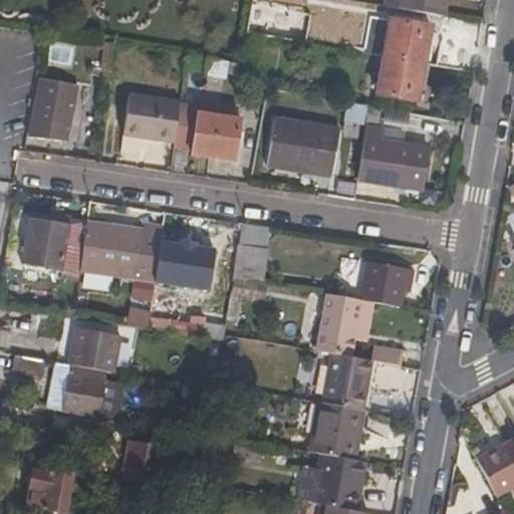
[(251,0),(250,8),(264,10),(270,10),(271,0),(251,0)]
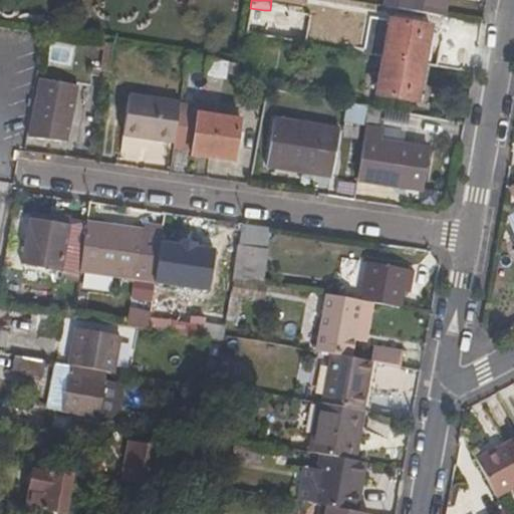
[(384,0),(383,8),(443,19),(446,0),(384,0)]
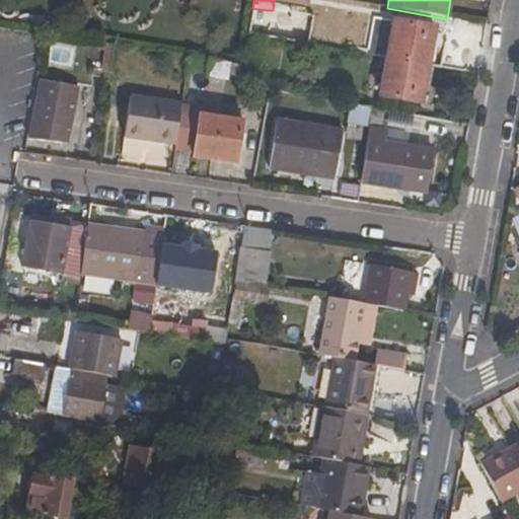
[(262,38),(267,10),(252,8),(248,34),(262,38)]
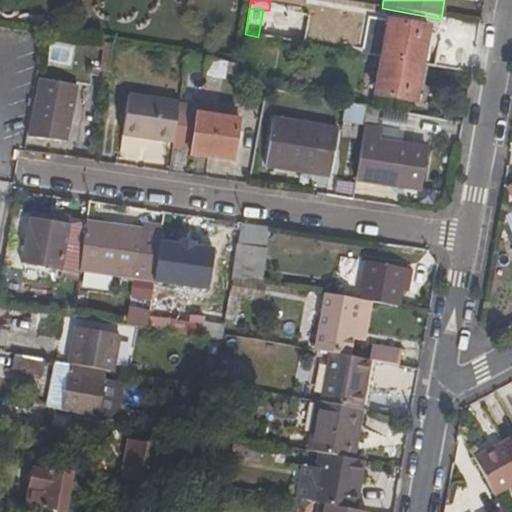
[(380,58),(423,66),(429,28),(387,21),(380,58)]
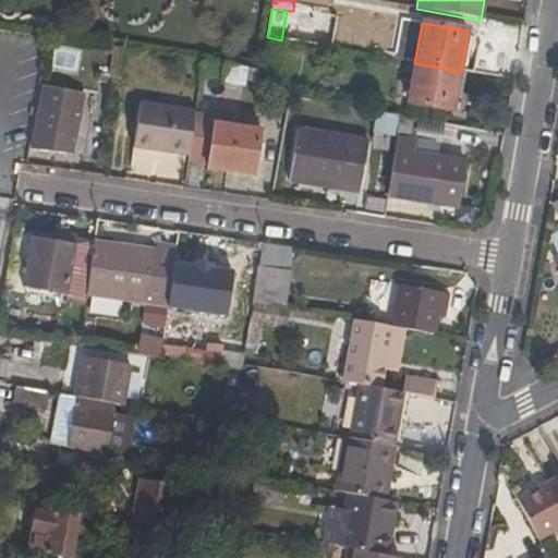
[(393,60),(409,62),(411,48),(396,46),(393,60)]
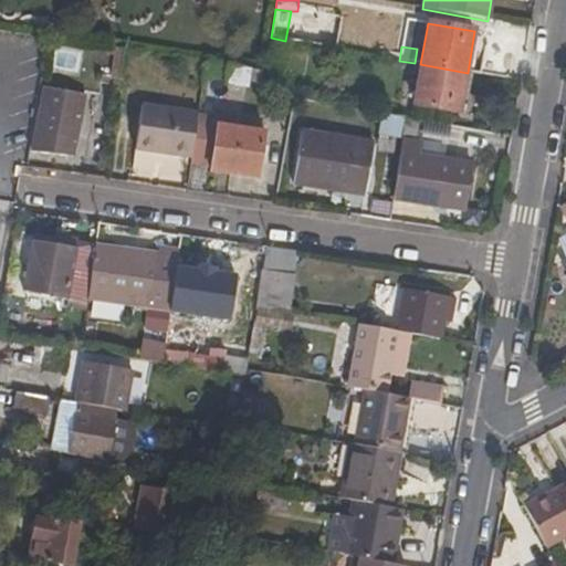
[(111,79),(119,80),(124,51),(115,49),(111,79)]
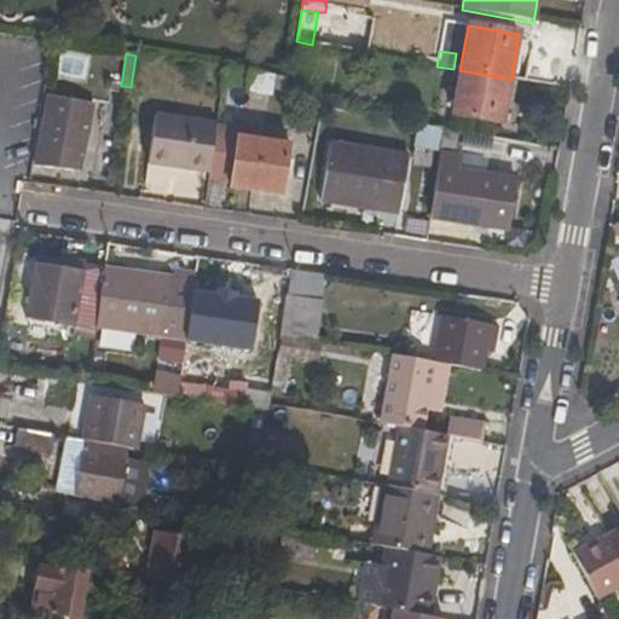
[(272,91),(308,97),(289,77),(225,68),(223,87),(272,93),(272,91)]
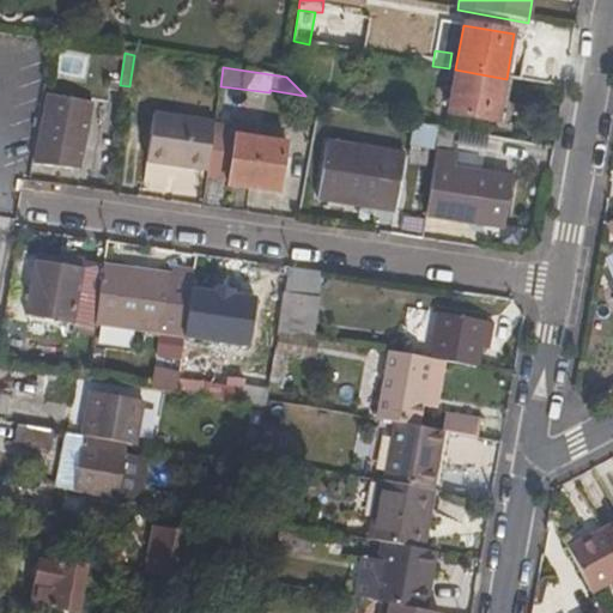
[(448,115),(499,123),(507,79),(455,70),(448,115)]
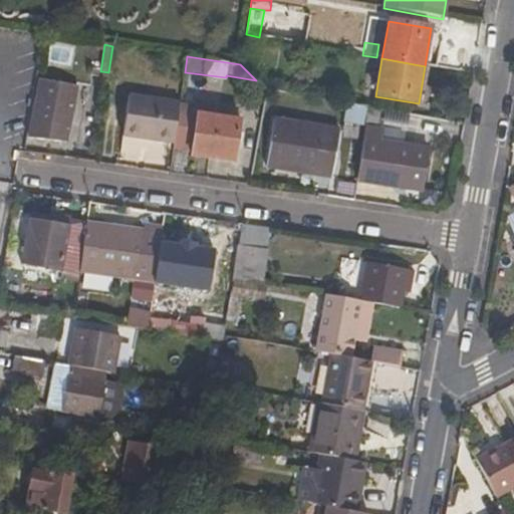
[(77,86),(39,80),(29,138),(68,144),(77,86)]
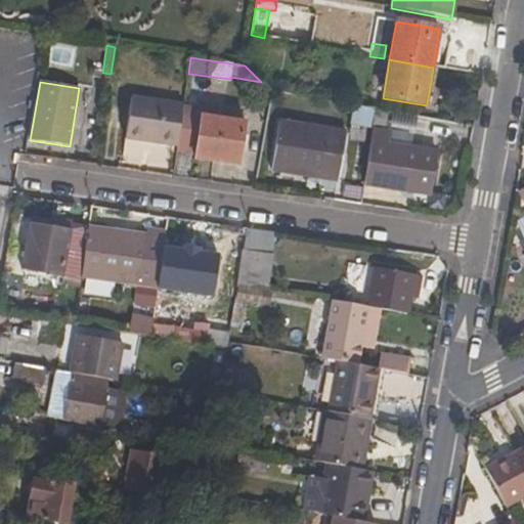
[(125,140),(177,148),(183,106),(184,104),(132,95),(125,140)]
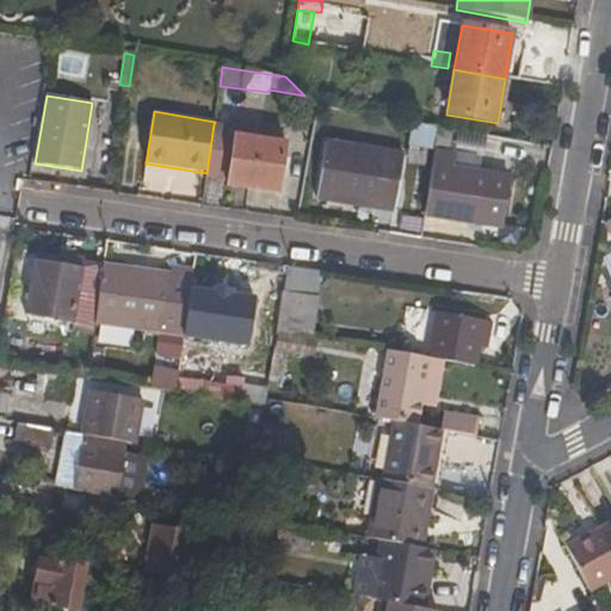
[(241,137),(242,128),(214,124),(207,173),(207,178),(228,180),(228,187),(278,193),(285,143),(241,137)]
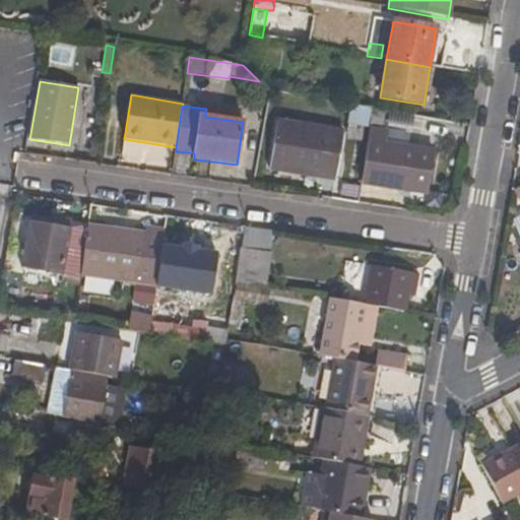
[(373,110),(351,107),(350,115),(349,116),(372,119),(373,110)]
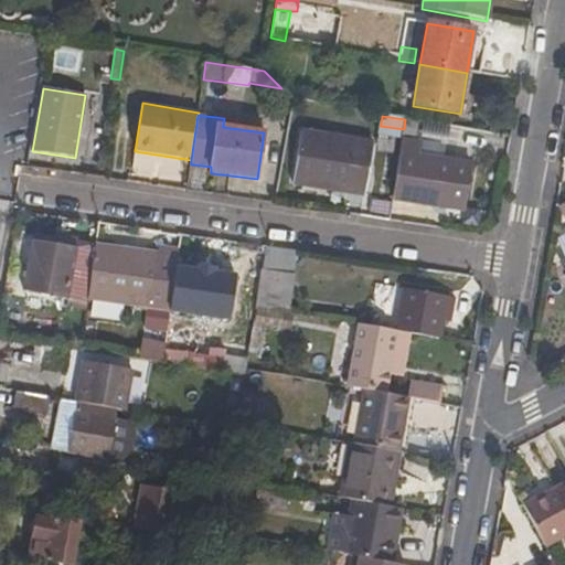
[(372,142),(300,131),(292,184),(364,195),(372,142)]
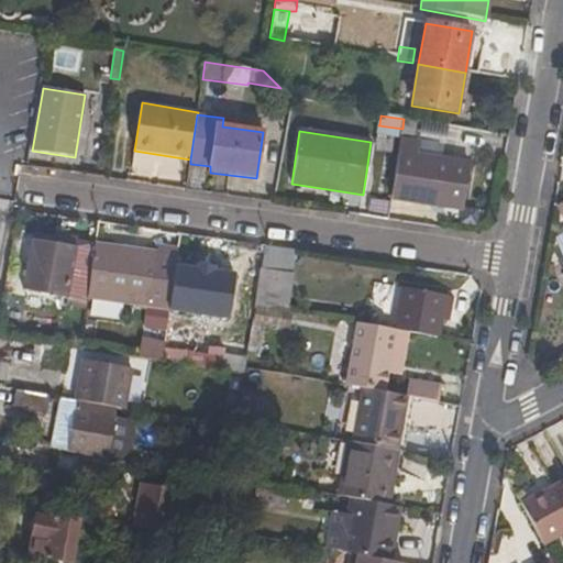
[(400,141),(392,198),(463,208),(470,165),(418,157),(420,144),(400,141)]
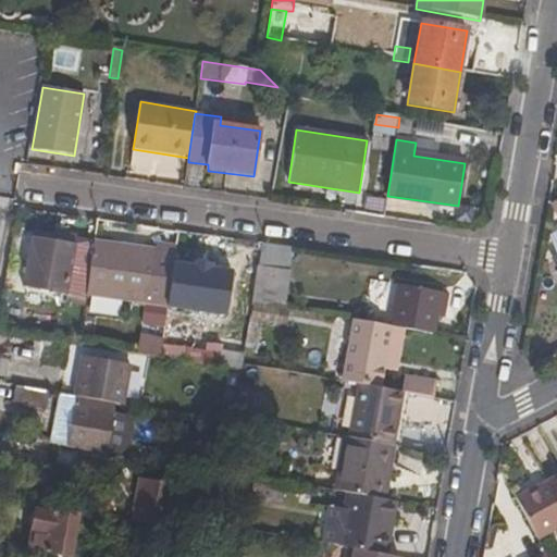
[(29,231),(28,237),(75,245),(76,238),(73,235),(54,232),(52,234),(29,231)]
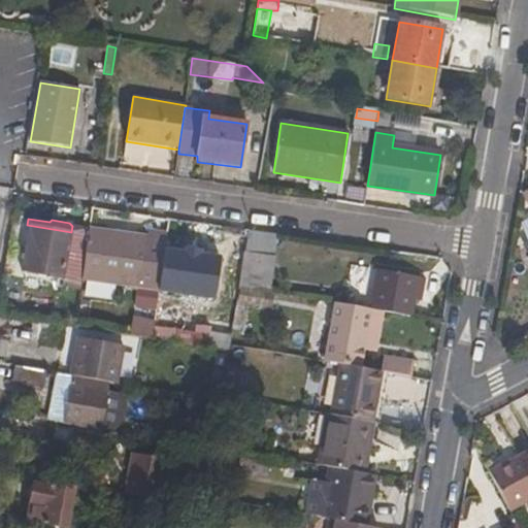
[(65,278),(71,232),(27,225),(21,274),(65,281),(65,278)]
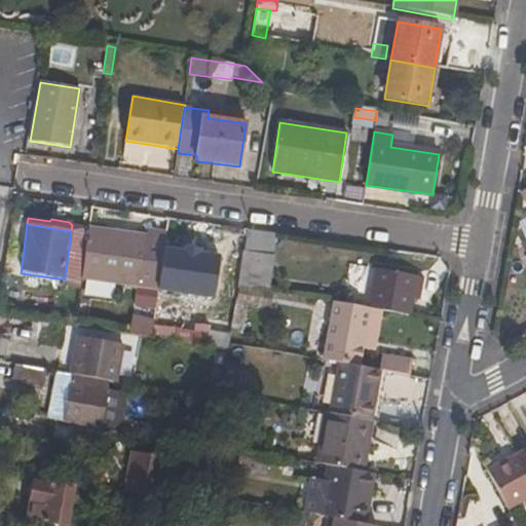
[(88,226),(72,225),(71,231),(65,277),(80,280),(88,226)]
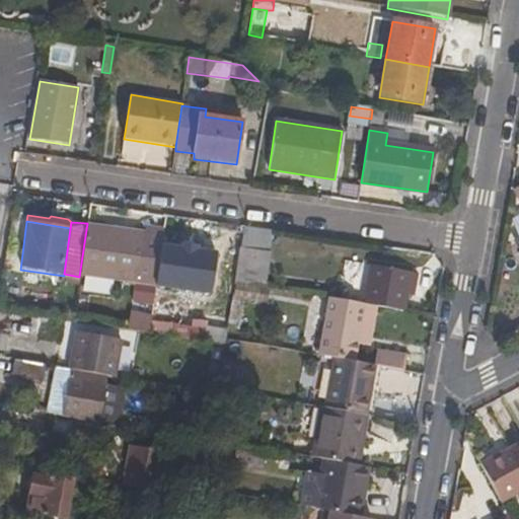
[(137,286),(139,273),(157,275),(163,235),(87,223),(79,277),(137,286)]
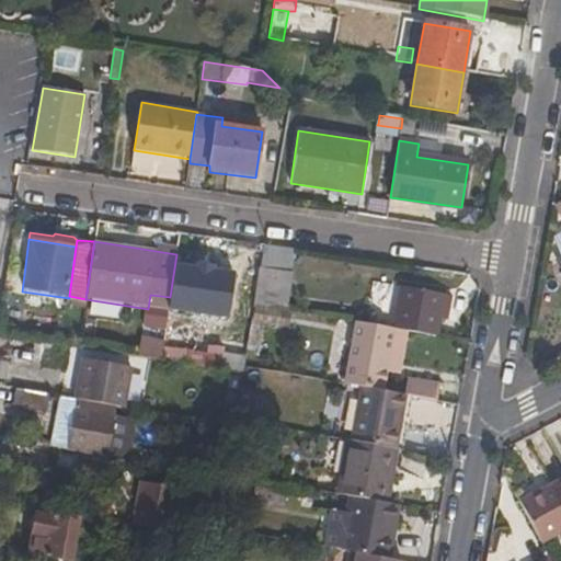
[(241,290),(244,292),(256,294),(261,266),(265,245),(239,241),(233,275),(243,277),(241,290)]
